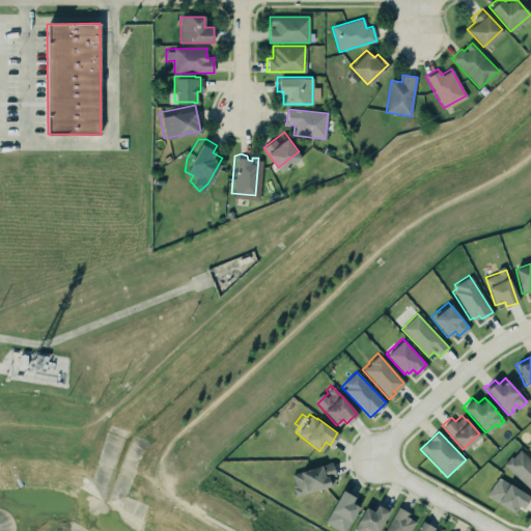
[(502,463),(509,454),(510,456),(519,448),(530,459),(530,485),(529,488),(502,463)]
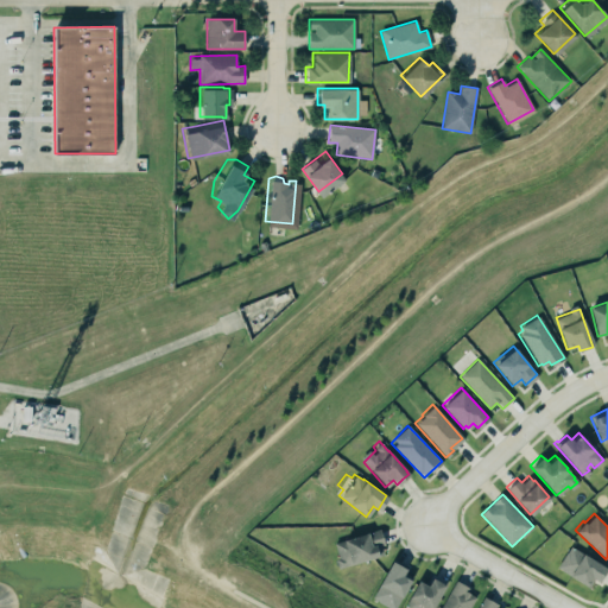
[(333,542),(378,529),(382,544),(380,544),(382,553),(336,568),(334,558),(336,557),(333,542)]
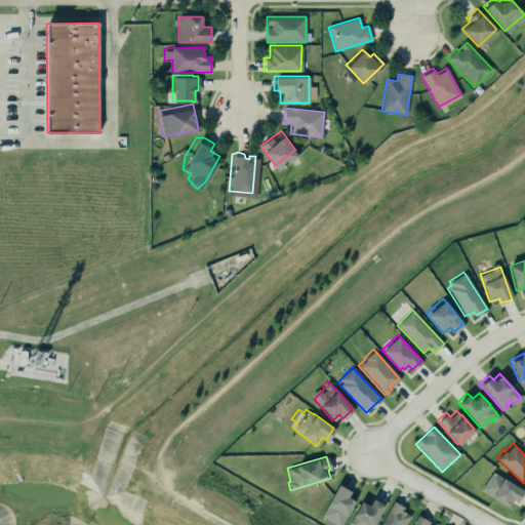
[(481,492),(510,507),(513,500),(519,502),(524,489),(490,473),(481,492)]
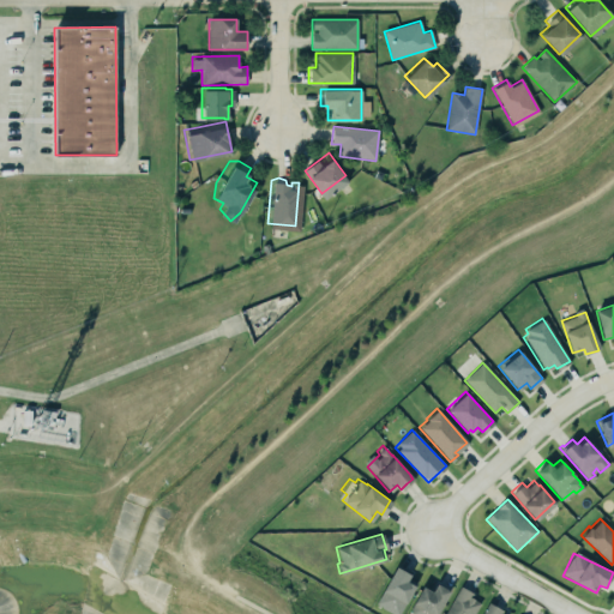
[(393,565),(408,572),(404,579),(413,584),(396,613),(393,613),(372,603),(393,565)]
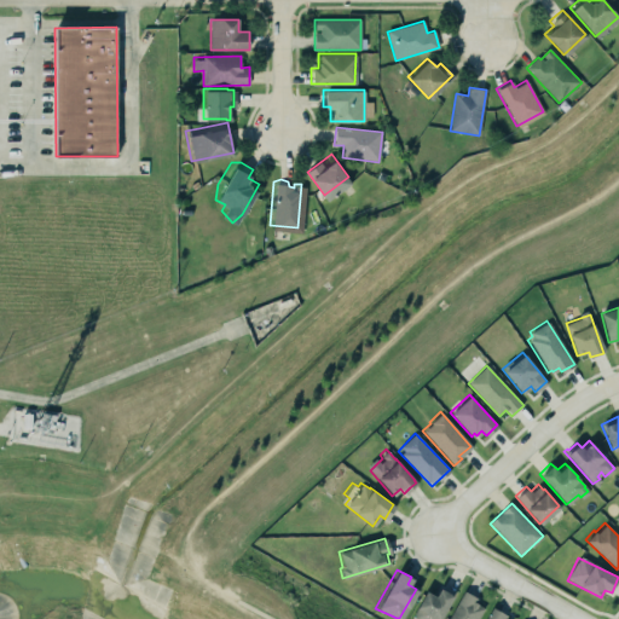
[(434,596),(439,588),(452,595),(438,618),(409,618),(426,591),(434,596)]
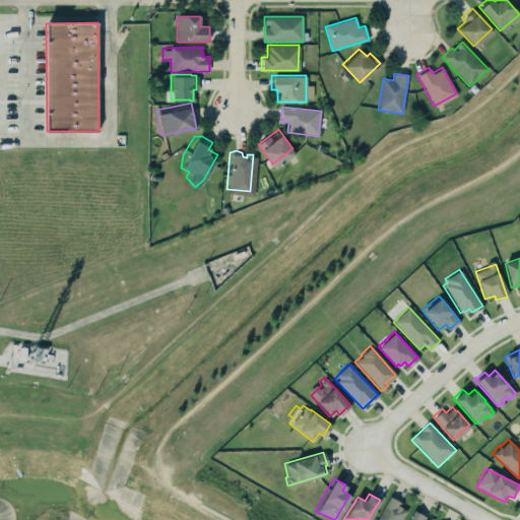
[(401,519),(408,508),(389,498),(376,519),(401,519)]
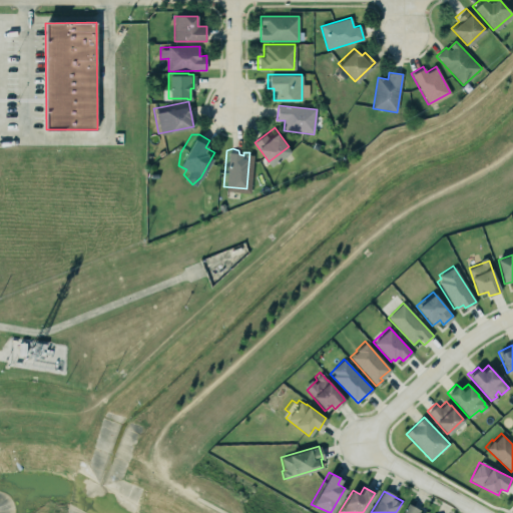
[(419,512),(418,512),(420,509),(407,502),(400,512),(419,512)]
